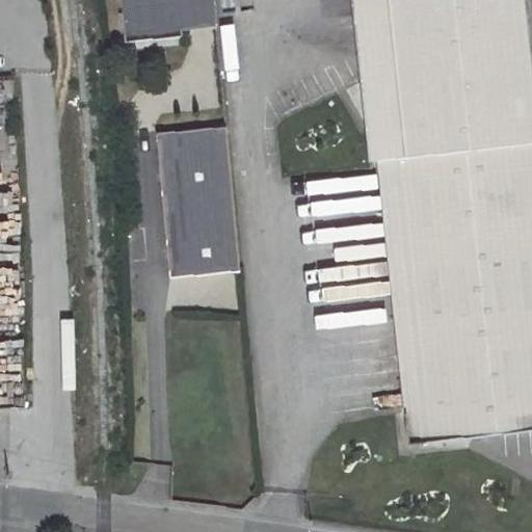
[(215,0),(123,0),(126,34),(179,29),(178,23),(217,19),(215,0)]
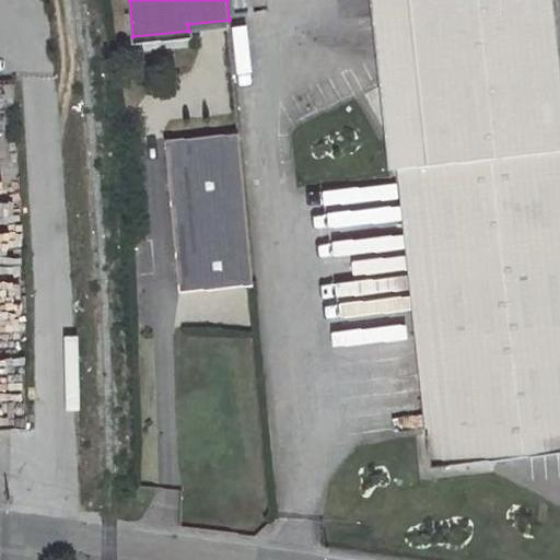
[(559,452),(559,107),(548,0),(377,0),(396,167),(416,166),(445,431),(426,434),(430,467),(559,452)]
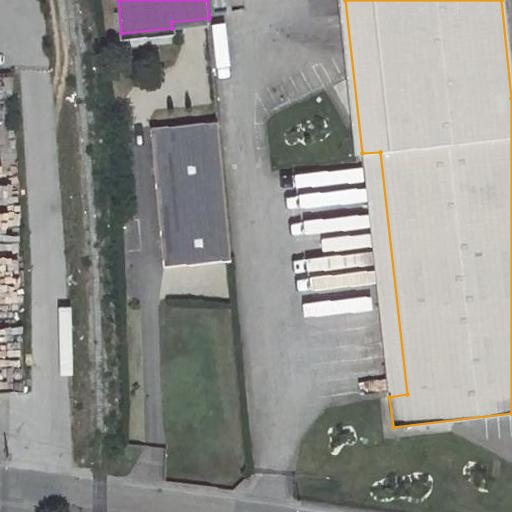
[(171,22),(172,28),(210,24),(209,18),(171,22)]
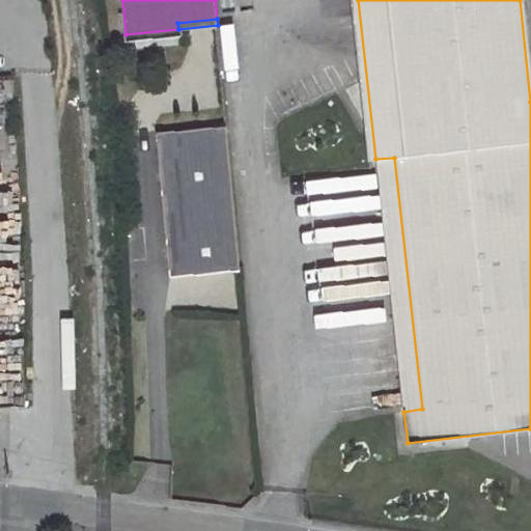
[(226,122),(157,129),(169,274),(240,268),(226,122)]
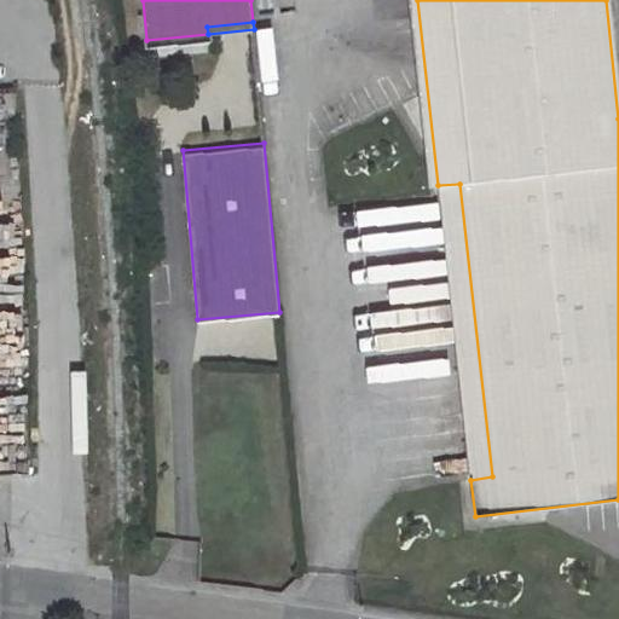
[(460,184),(438,185),(470,480),(492,476),(460,184)]
